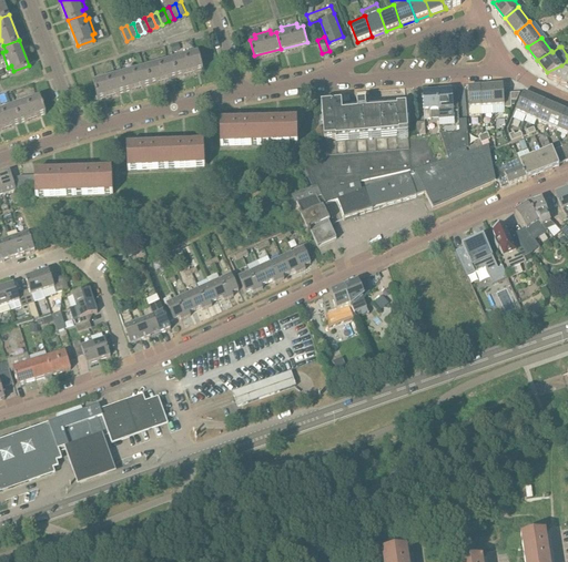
[(172,57),(176,73),(203,65),(199,50),(192,51),(192,48),(176,52),(178,54),(172,57)]
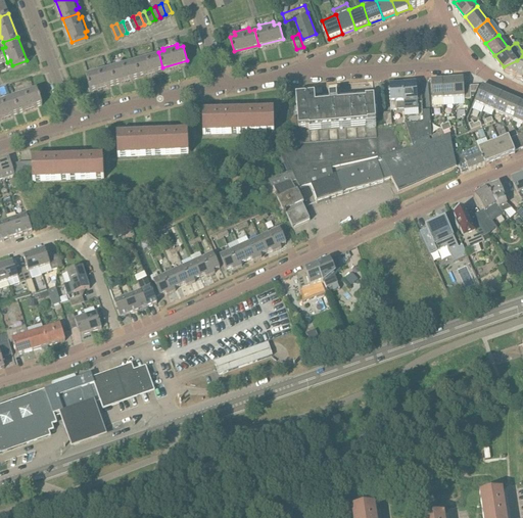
[(134,59),(139,74),(162,67),(158,52),(153,53),(152,50),(138,54),(139,57),(134,59)]
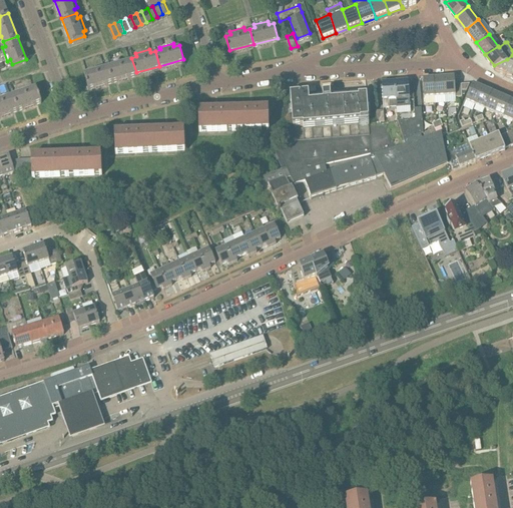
[(512,55),(507,59),(494,65),(495,67),(506,71),(506,73),(512,75),(512,55)]
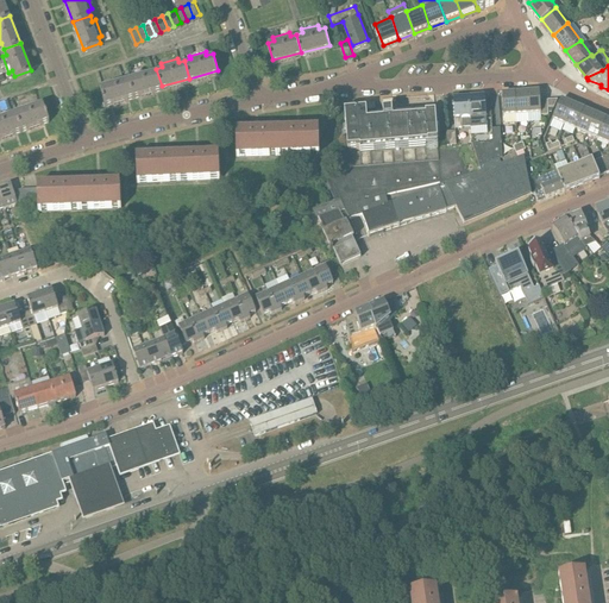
[(129,76),(133,94),(162,86),(156,69),(151,70),(150,67),(133,71),(135,75),(129,76)]
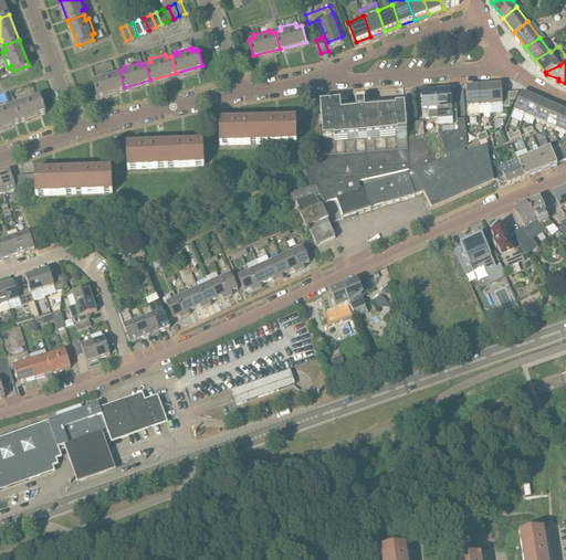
[(114,73),(113,70),(98,74),(100,77),(93,80),(97,95),(124,87),(119,71),(114,73)]
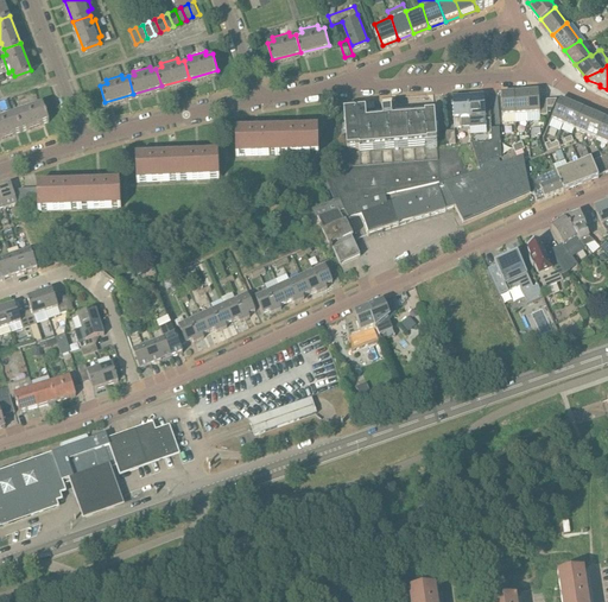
[(548,103),(546,95),(539,95),(538,87),(526,88),(527,109),(539,108),(539,111),(548,111),(548,103)]
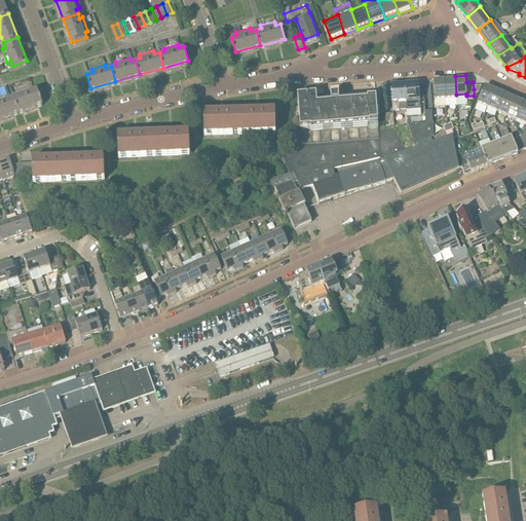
[(435,96),(446,96),(444,76),(434,77),(435,96)]
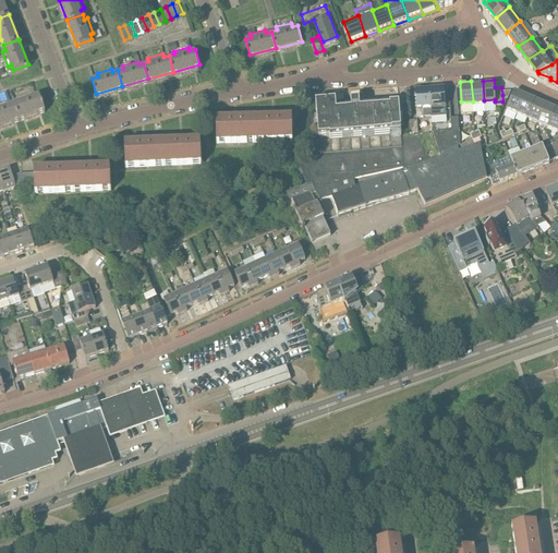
[(473,101),(484,100),(483,81),(471,81),(473,101)]
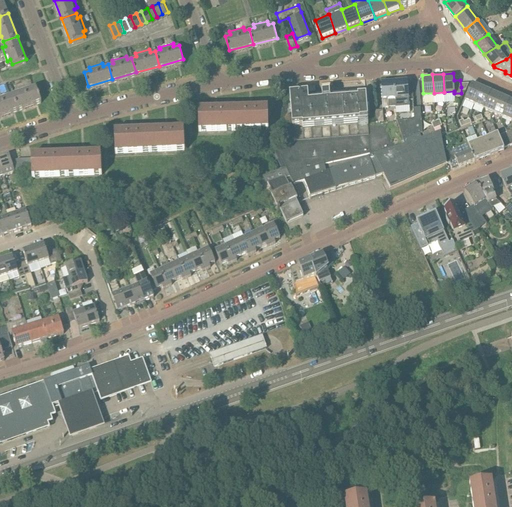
[(396,103),(409,102),(407,78),(394,79),(396,103)]
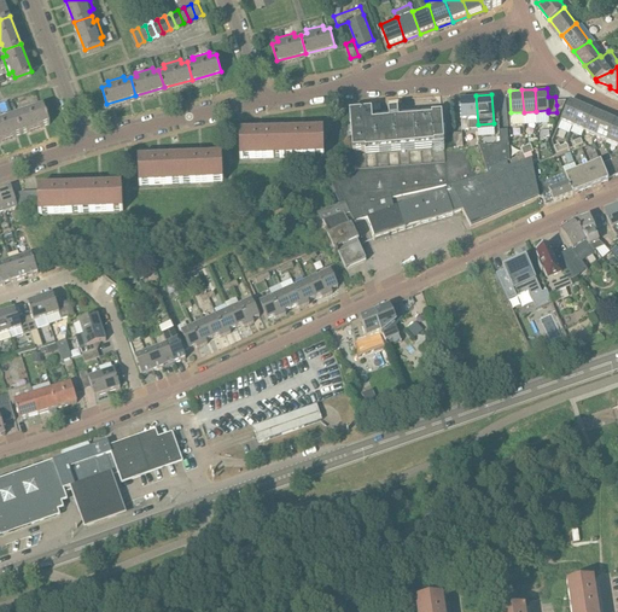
[(461,126),(478,124),(476,95),(460,97),(461,126)]
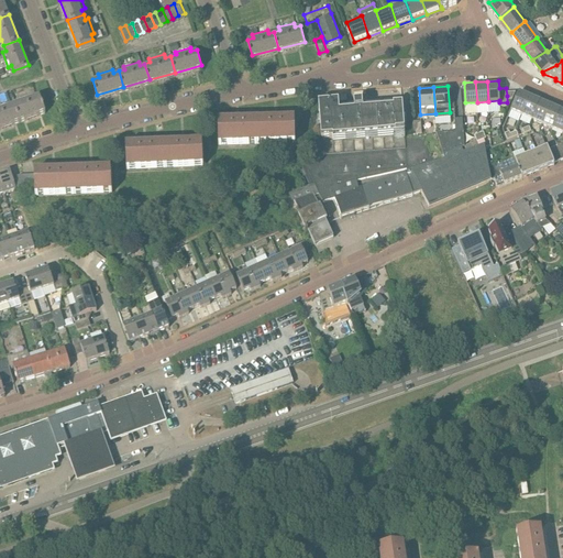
[(511,106),(521,111),(529,93),(519,88),(511,106)]
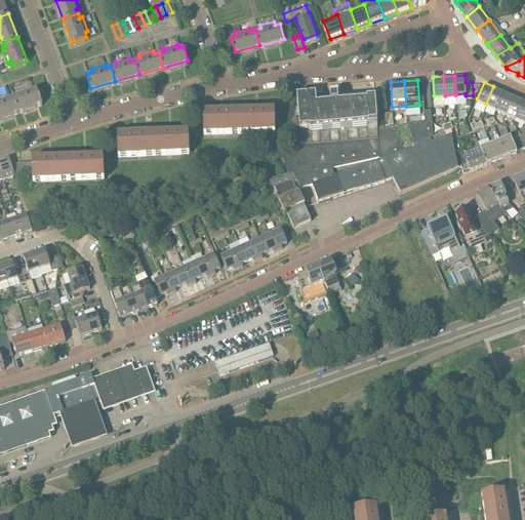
[(13,95),(18,110),(42,102),(37,87),(32,88),(31,85),(17,90),(18,93),(13,95)]
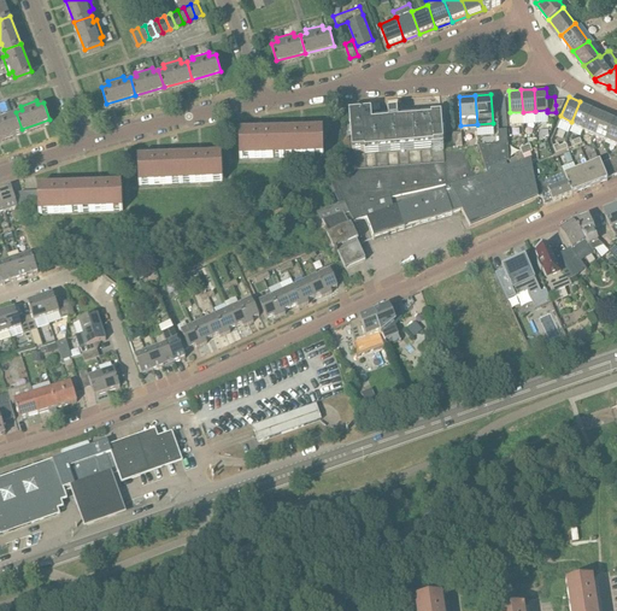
[(571,122),(583,127),(592,106),(580,101),(571,122)]
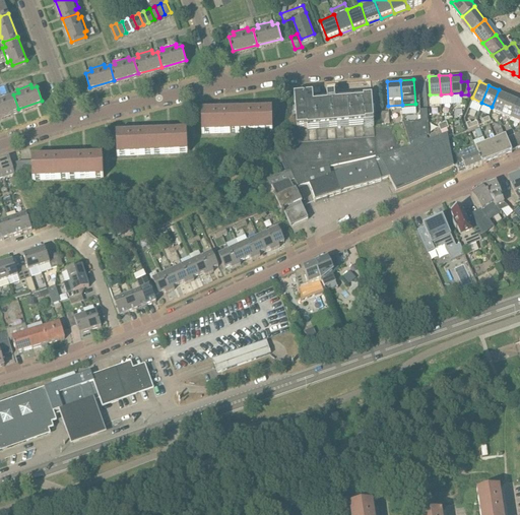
[(390,123),(374,124),(372,92),(336,95),(336,89),(327,90),(327,97),(313,98),(313,88),(294,90),(298,138),(281,145),(281,146),(286,155),(288,162),(294,174),(298,182),(308,179),(314,197),(389,173),(396,189),(453,163),(447,130),(430,135),(428,136),(415,140),(410,142),(400,145),(390,123)]
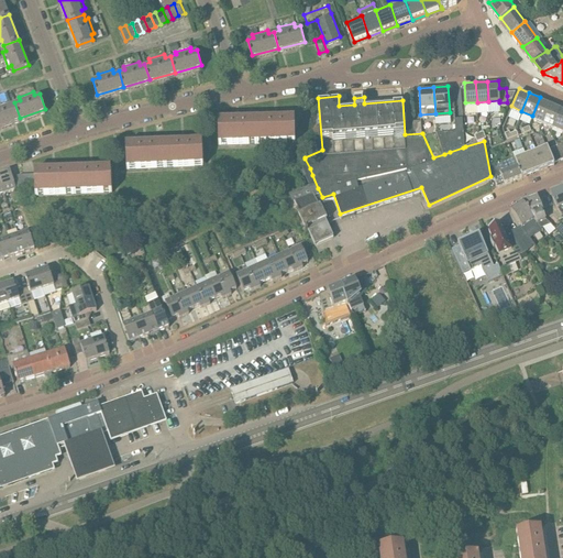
[(532,116),(542,120),(550,101),(540,97),(532,116)]
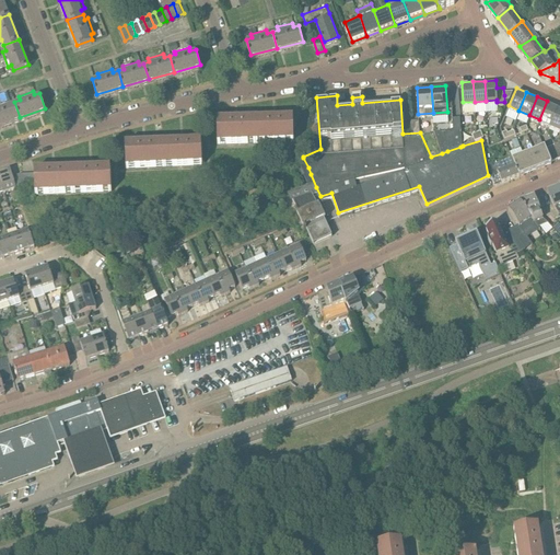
[(0,124),(20,117),(14,102),(9,103),(8,100),(0,102),(0,124)]
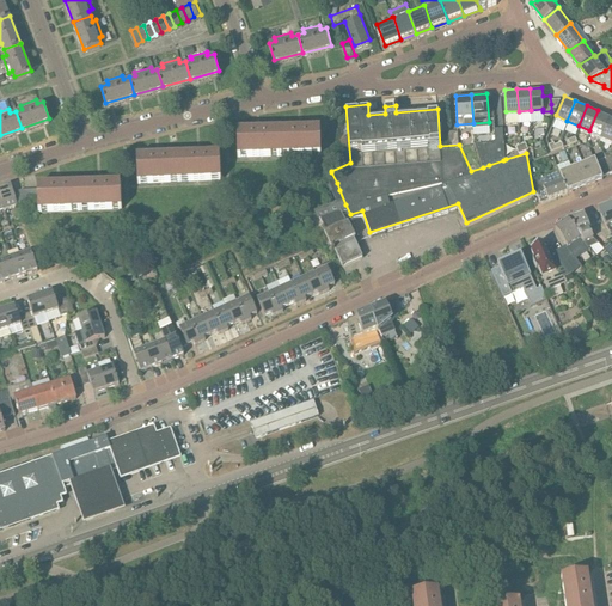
[(589,130),(601,135),(610,115),(598,110),(589,130)]
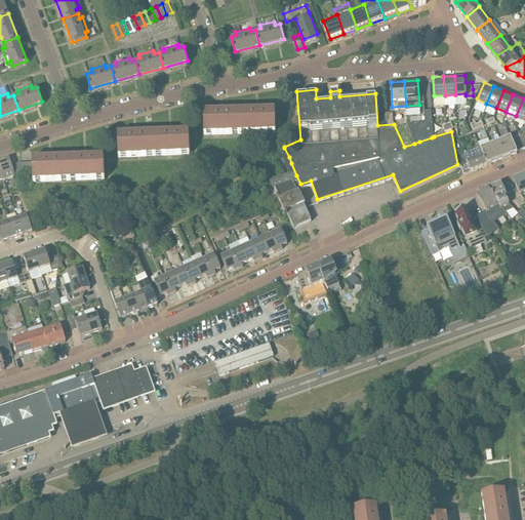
[(516,116),(524,120),(524,100),(523,98),(516,116)]
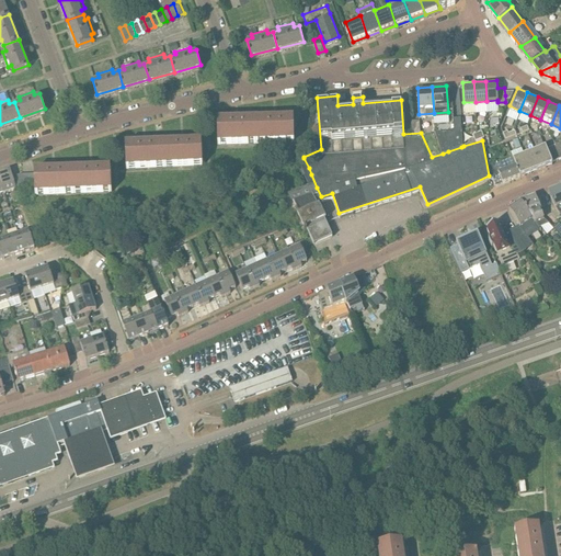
[(256,139),(294,139),(294,114),(255,115),(256,139)]
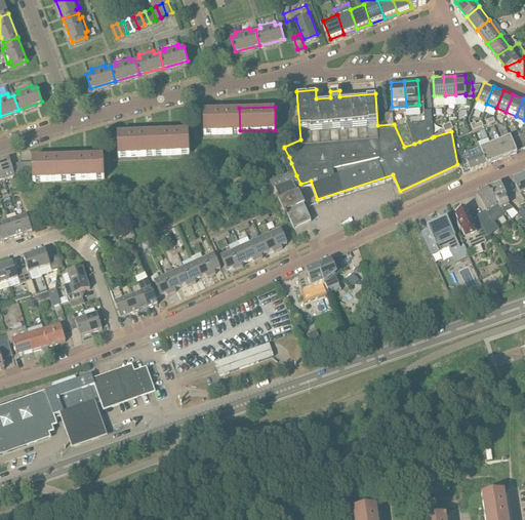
[(204,131),(240,130),(239,108),(204,109),(204,131)]
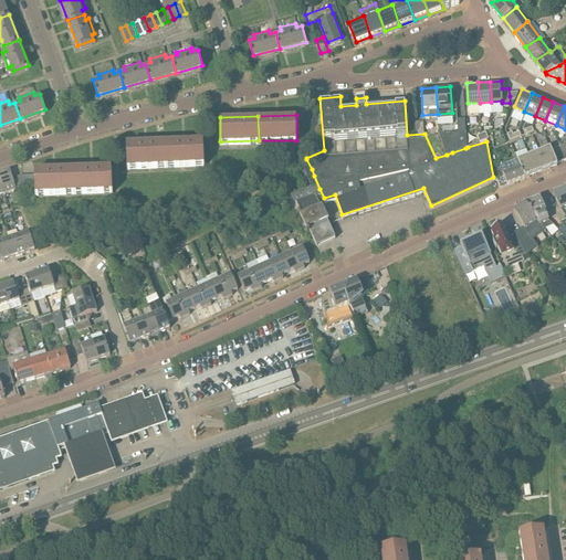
[(415,117),(416,130),(423,129),(423,117),(415,117)]
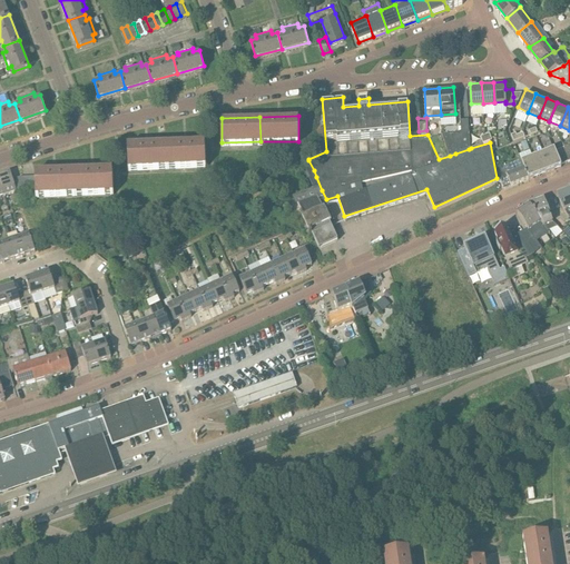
[(470,144),(469,128),(442,130),(449,152),(454,150),(468,145),(470,144)]
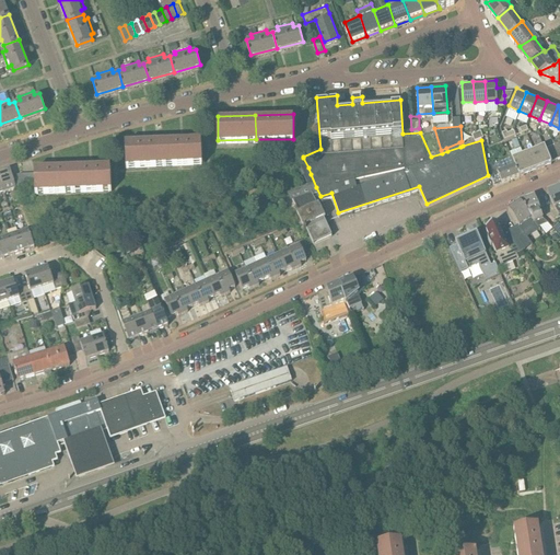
[(482,139),(481,134),(479,135),(475,137),(474,136),(462,140),(462,141),(463,146),(481,140),(482,139)]
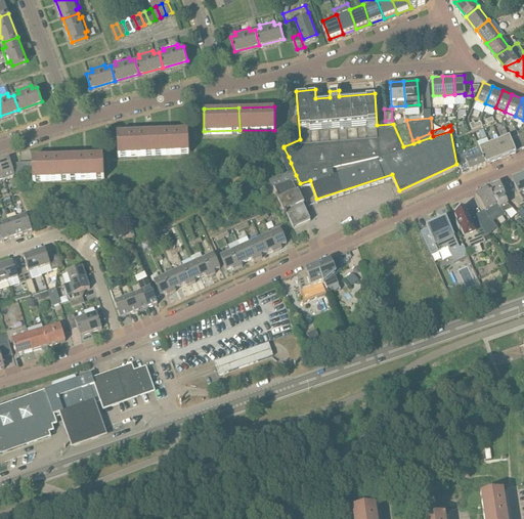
[(154,153),(189,150),(188,138),(188,128),(153,129),(154,153)]
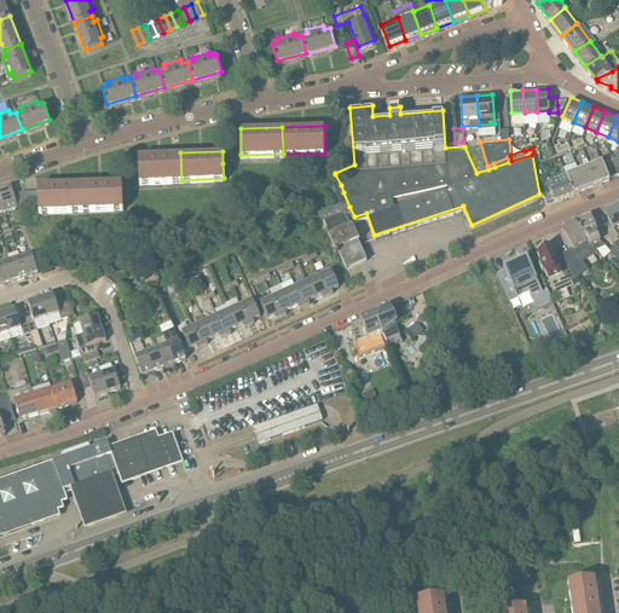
[(139,181),(181,180),(180,152),(138,155),(139,181)]
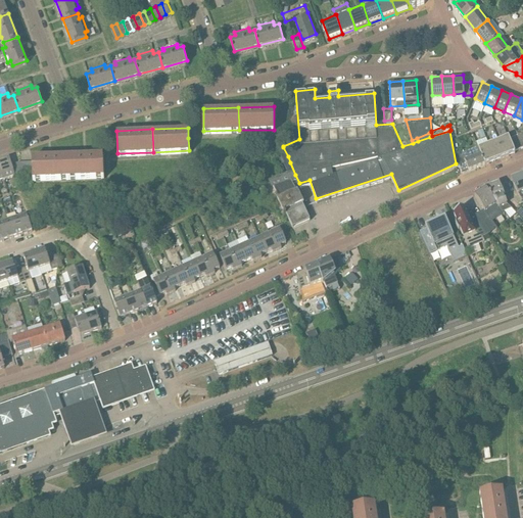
[(509,132),(498,136),(505,153),(514,150),(513,147),(514,147),(509,134),(509,132)]
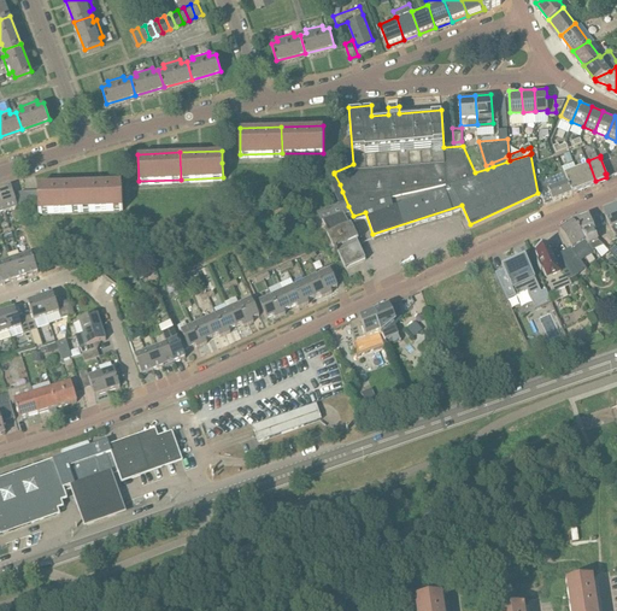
[(606,174),(613,171),(607,156),(600,158),(606,174)]
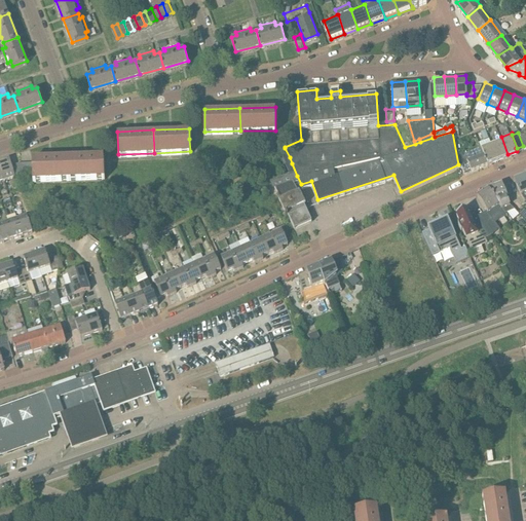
[(431,134),(419,139),(414,141),(415,144),(420,142),(433,138),(431,134)]
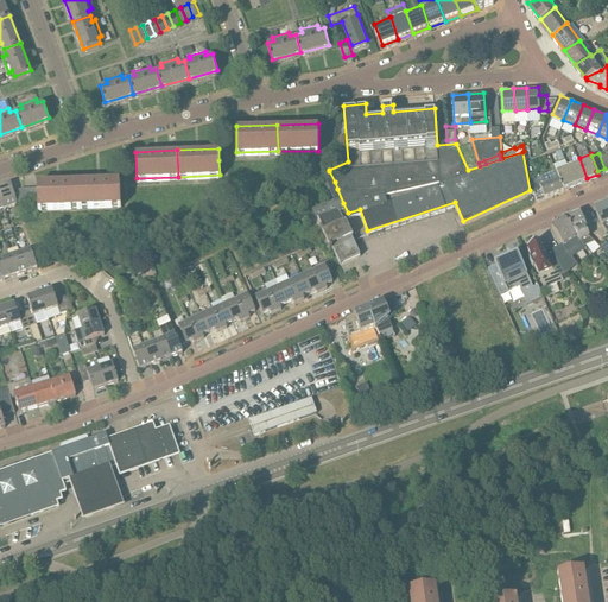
[(564,188),(576,183),(568,163),(565,156),(553,160),(559,175),(558,175),(564,188)]
